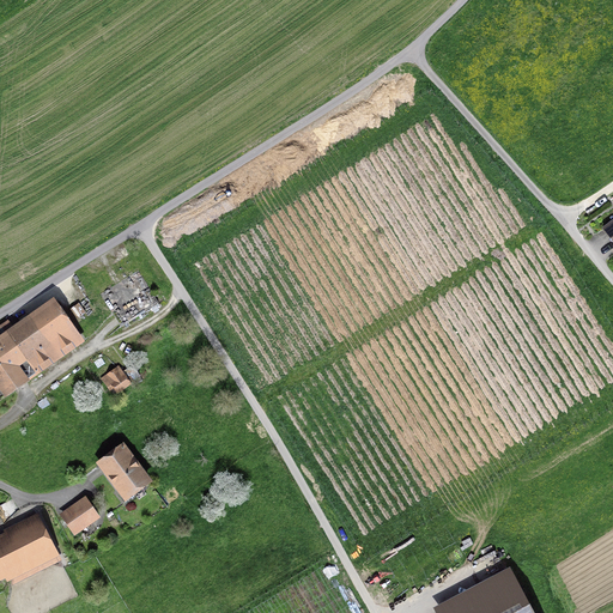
[(612,219),(601,229),(612,243),(612,219)]
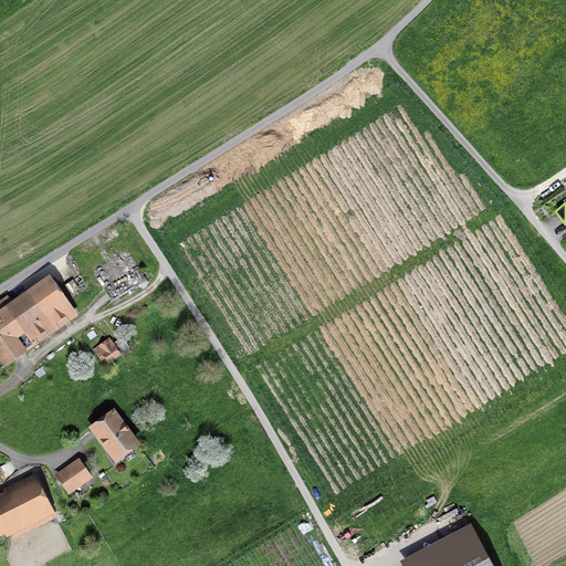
[(0,367),(2,370),(27,354),(18,341),(25,336),(34,348),(79,317),(50,276),(12,303),(7,295),(0,300),(0,367)]
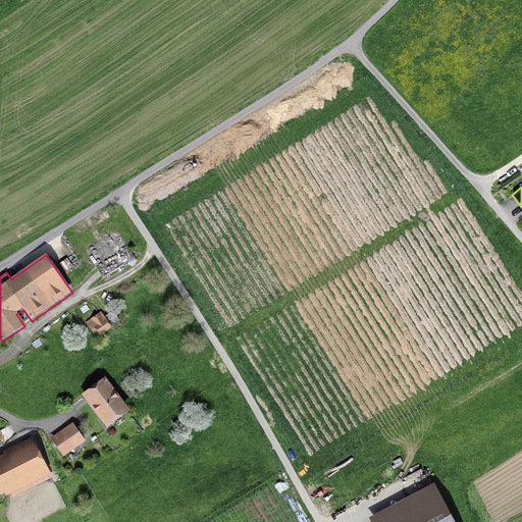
[(72,266),(67,258),(61,262),(67,270),(72,266)]
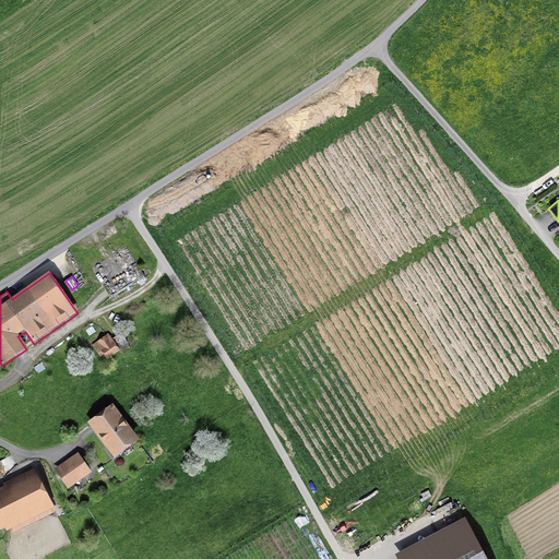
[(113,323),(117,325),(121,317),(117,314),(113,323)]
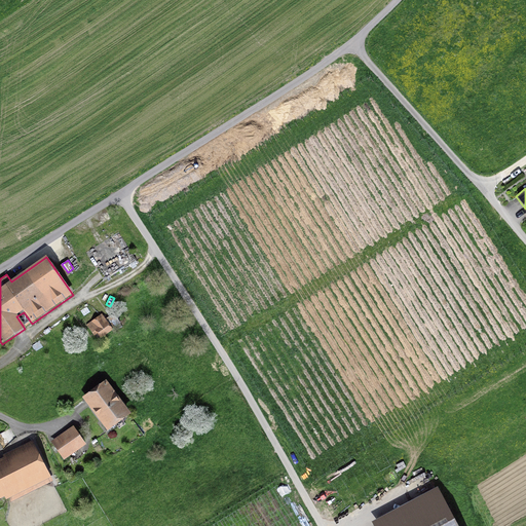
[(80,311),(83,316),(90,312),(86,307),(80,311)]
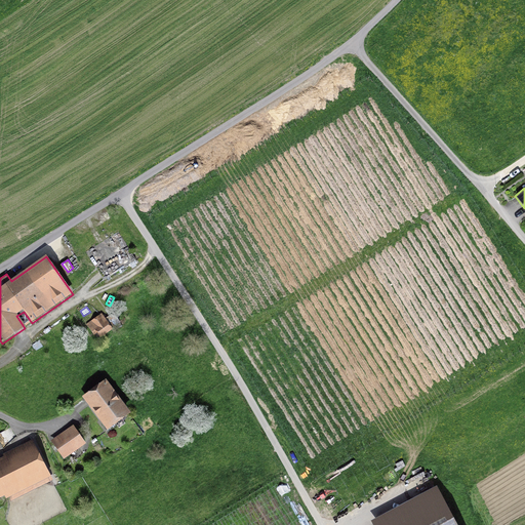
[(101,339),(113,330),(102,313),(85,324),(94,336),(96,334),(101,339)]
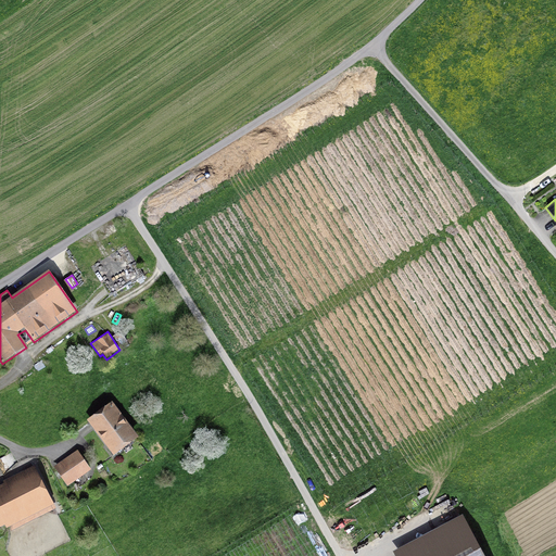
[(139,439),(112,402),(86,421),(114,457),(124,451),(126,454),(134,449),(130,445),(139,439)]
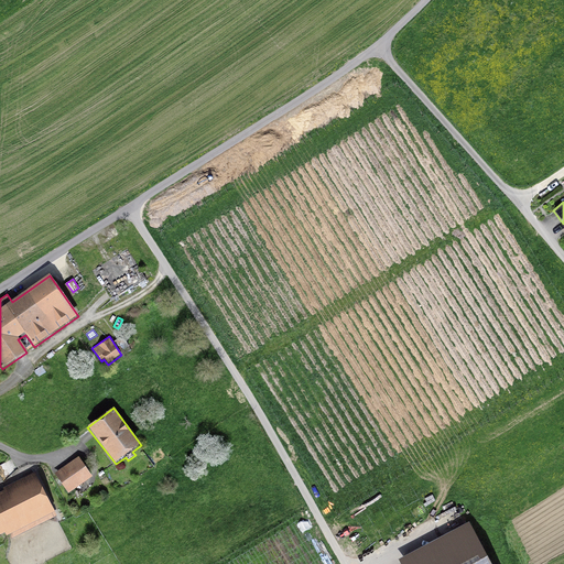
[(167,457),(161,448),(148,457),(154,466),(167,457)]
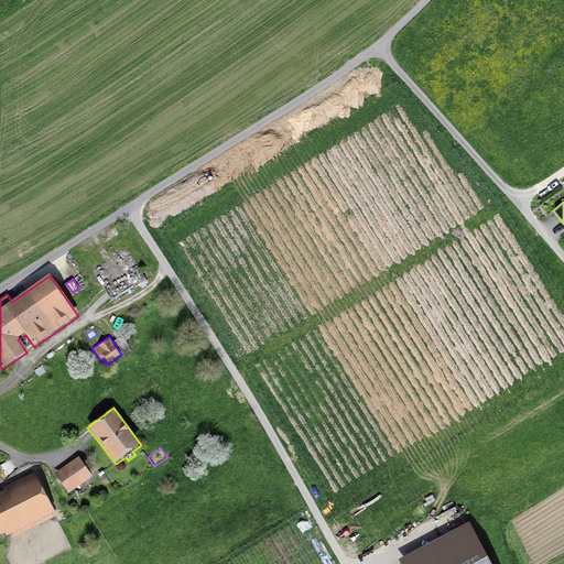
[(54,474),(68,495),(77,489),(80,494),(86,489),(83,485),(93,478),(78,457),(54,474)]
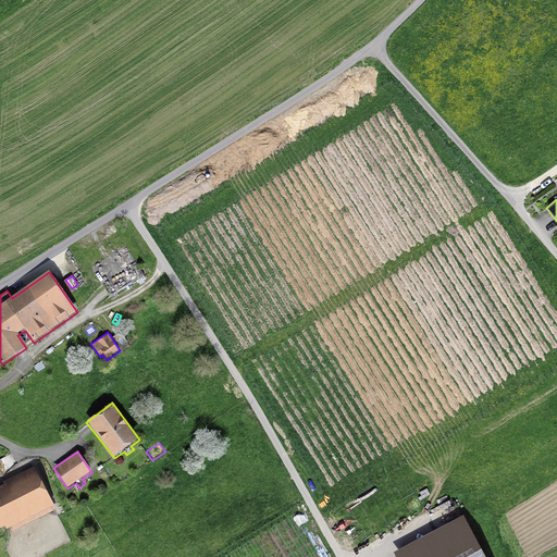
[(3,485),(0,486),(0,529),(4,528),(9,535),(57,511),(35,467),(2,483),(3,485)]
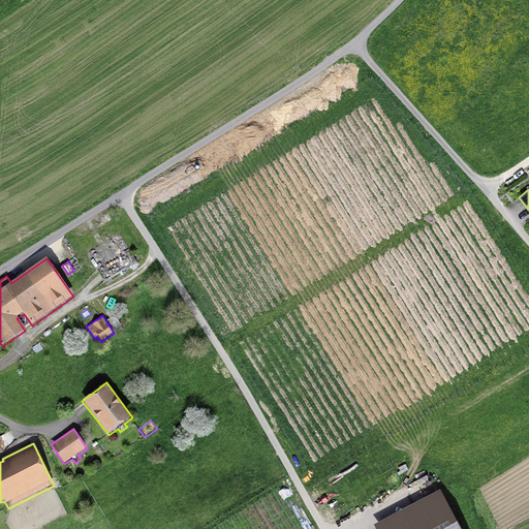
[(386,528),(454,528),(437,497),(384,525),(386,528)]
